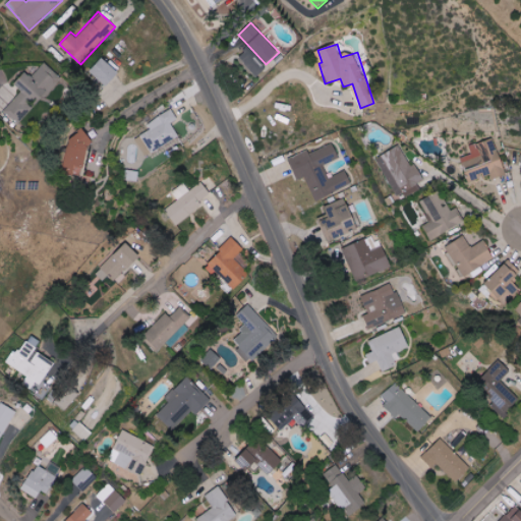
[(267,67),(246,50),(238,59),(257,77),(267,67)]
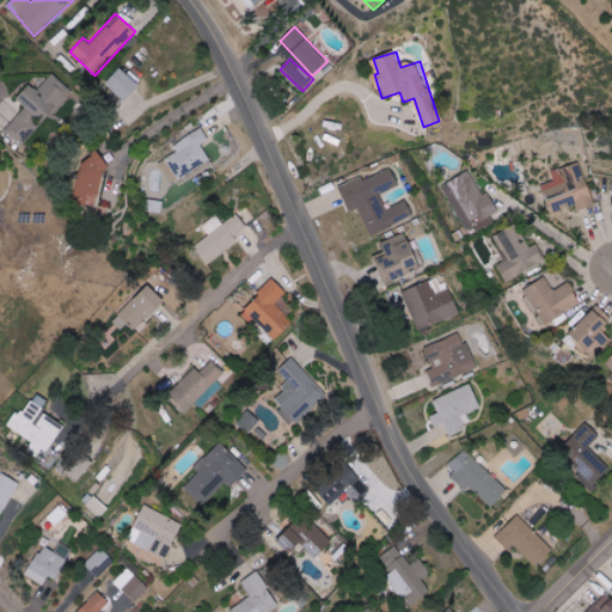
[(141,83),(118,67),(105,85),(128,102),(141,83)]
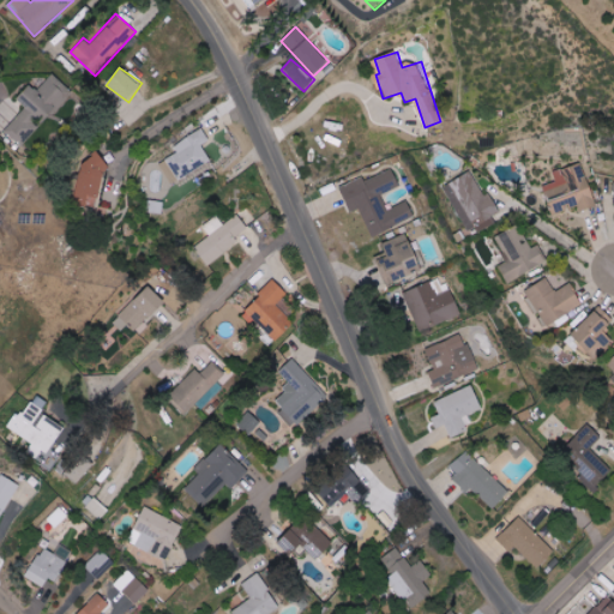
[(5,132),(22,146),(41,124),(43,125),(73,90),(53,73),(38,90),(31,84),(18,100),(26,107),(5,132)]
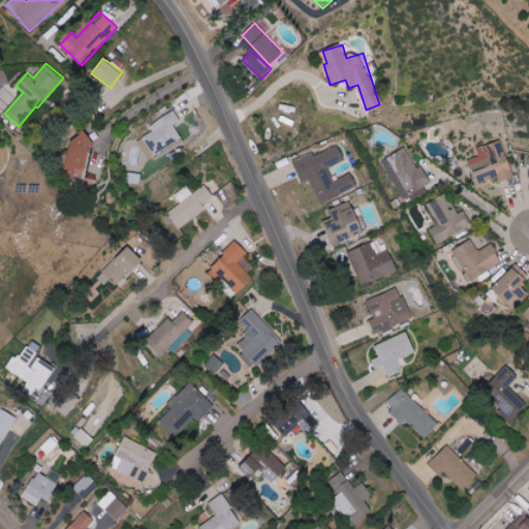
[(154,155),(182,138),(175,125),(181,121),(175,111),(150,125),(153,131),(143,137),(154,155)]
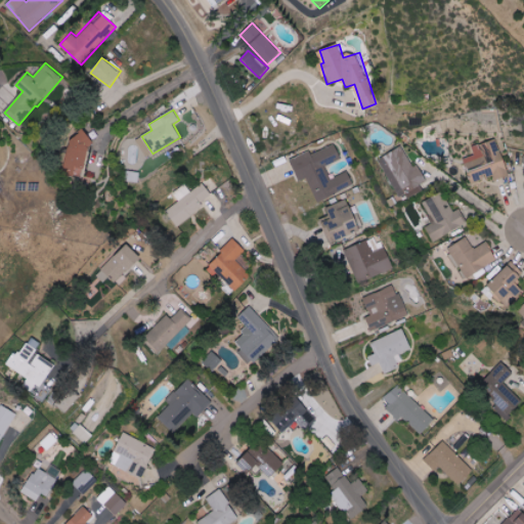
[(63,172),(84,176),(91,135),(71,132),(63,172)]
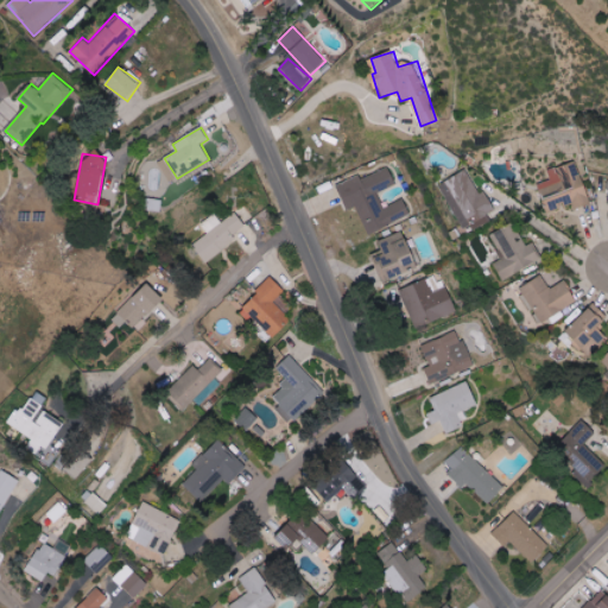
[(590,204),(578,162),(548,170),(551,181),(539,184),(548,211),(574,203),(575,209),(590,204)]
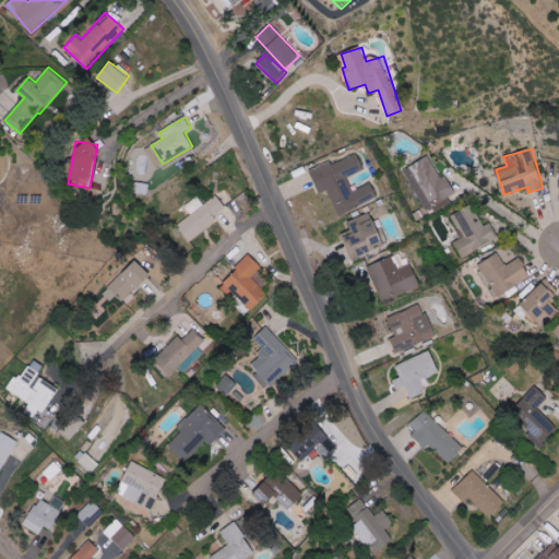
[(336,214),(378,200),(372,183),(352,191),(347,177),(364,170),(358,154),(310,170),(318,193),(329,190),(336,214)]
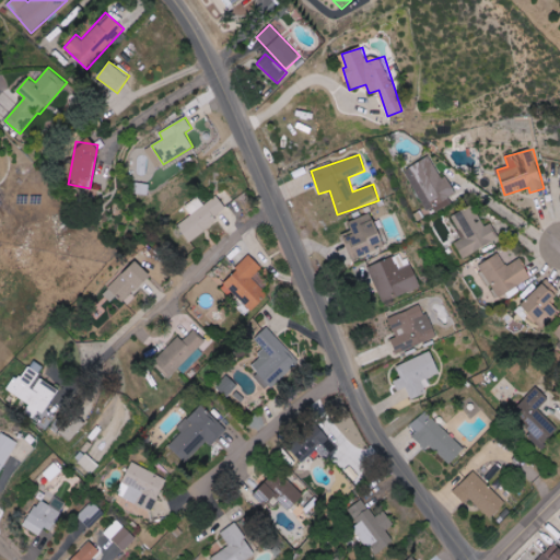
[(457,196),(450,176),(441,179),(432,158),(407,167),(423,209),(457,196)]
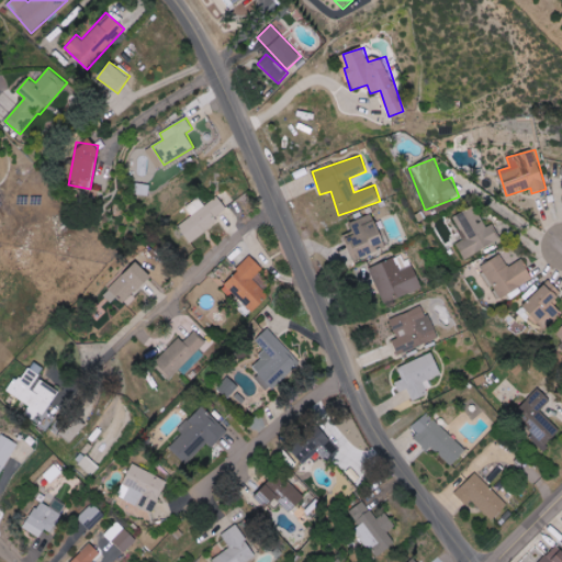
[(179,227),(188,243),(221,223),(216,216),(227,210),(218,197),(203,205),(199,199),(186,206),(193,220),(179,227)]
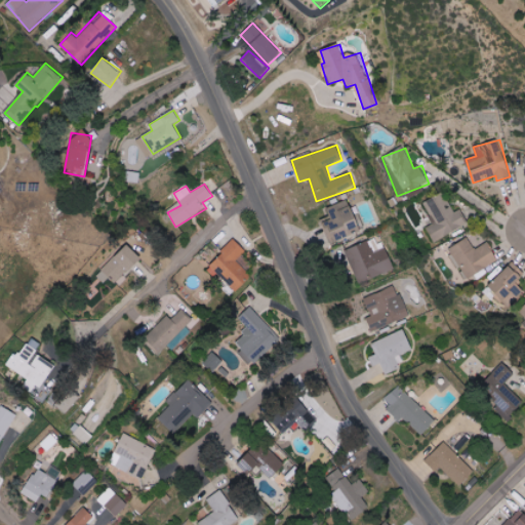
[(428,227),(434,240),(468,226),(461,209),(454,212),(445,193),(423,202),(434,225),(428,227)]
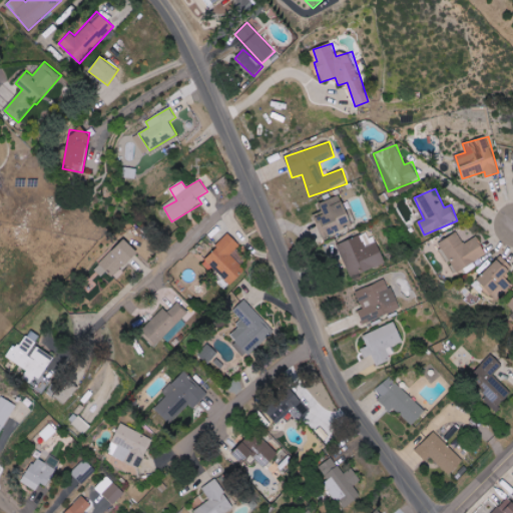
[(324,237),(354,225),(342,194),(319,203),(324,215),(316,218),(324,237)]
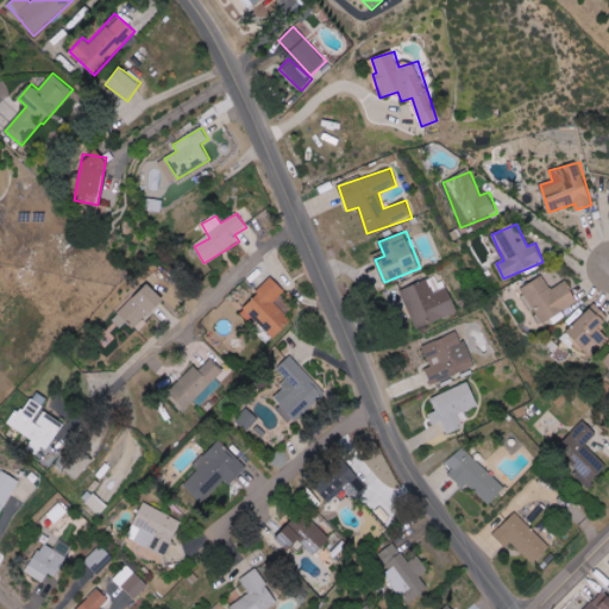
[(578,303),(566,281),(550,289),(542,276),(521,288),(540,324),(578,303)]
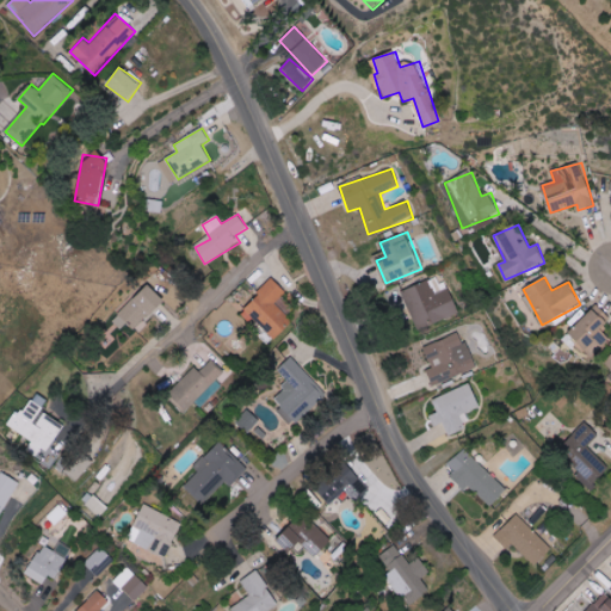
[(276,303),(288,291),(273,278),(244,310),(276,340),(294,321),(276,303)]
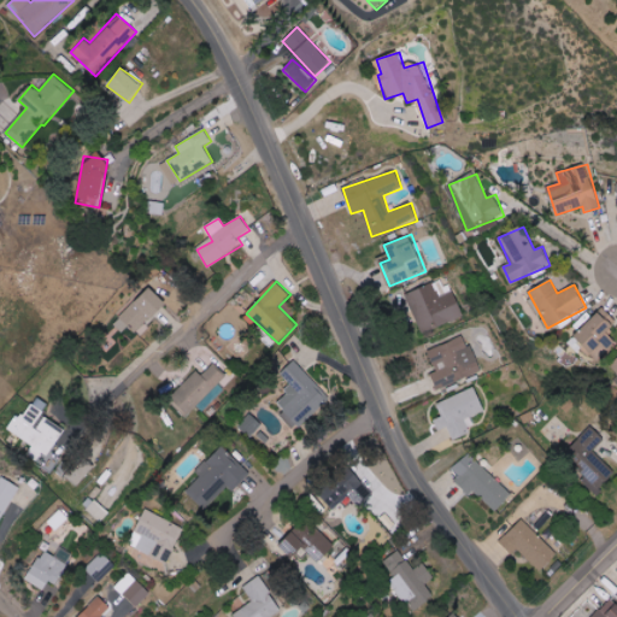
[(463,317),(454,292),(438,297),(434,285),(407,292),(418,330),(463,317)]
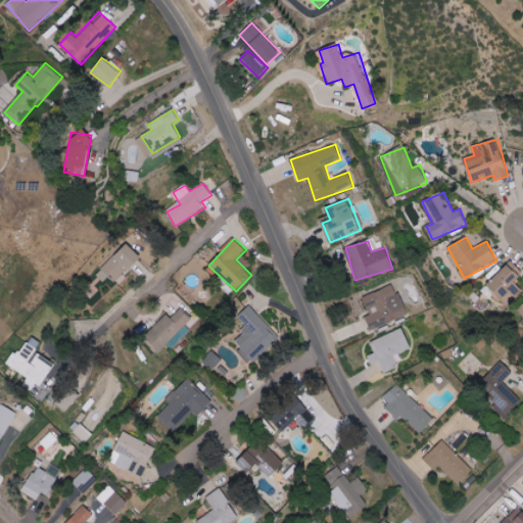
[(101,269),(114,283),(141,257),(127,243),(101,269)]
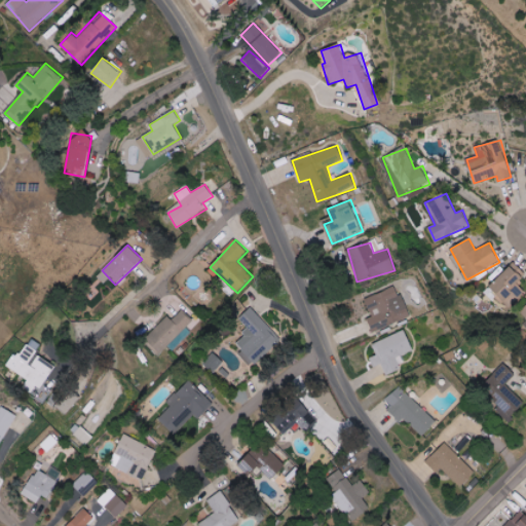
[(517,284),(525,275),(512,263),(489,288),(510,306),(524,291),(517,284)]
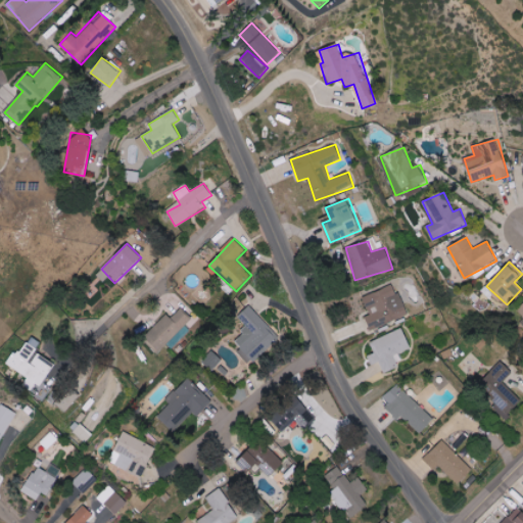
[(408,317),(397,285),(363,296),(369,315),(366,316),(371,330),(408,317)]
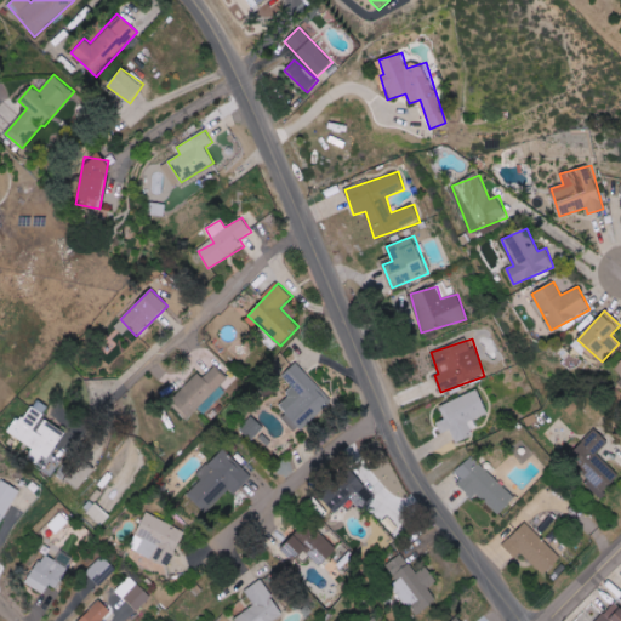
[(200,374),(172,399),(189,416),(229,380),(216,366),(204,377),(200,374)]
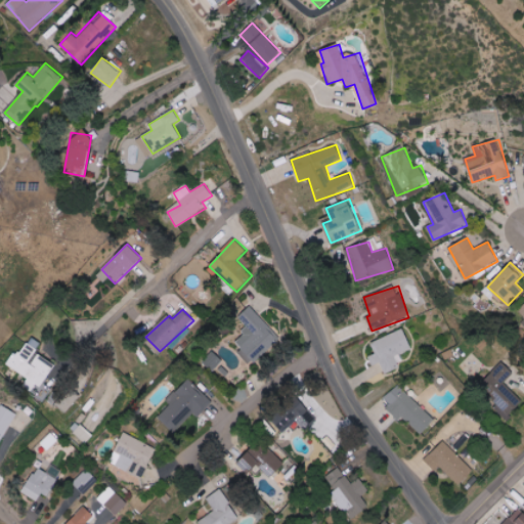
[(280,339),(260,315),(233,339),(255,362),(280,339)]
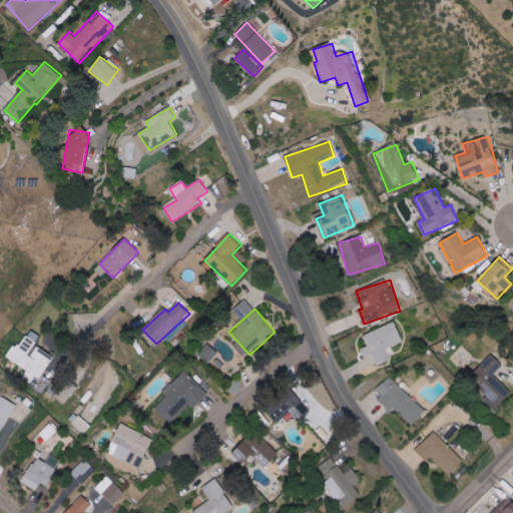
[(377,363),(396,357),(392,345),(403,342),(397,323),(366,333),(370,346),(361,349),(364,358),(374,355),(377,363)]
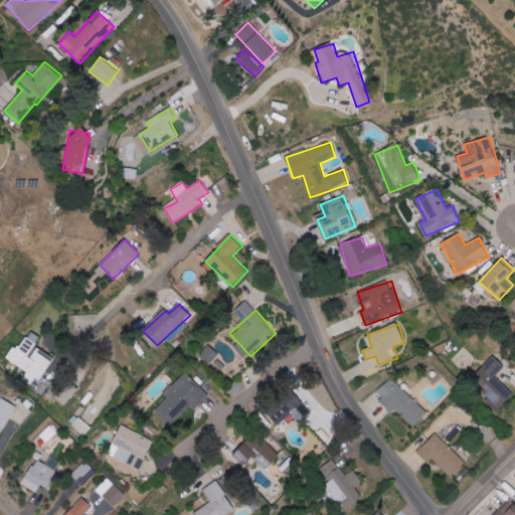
[(53,359),(34,346),(39,337),(29,331),(9,361),(26,372),(20,381),(41,394),(48,383),(40,378),(53,359)]
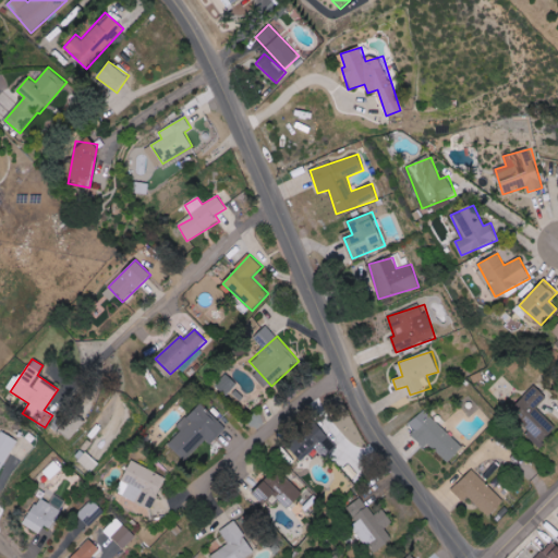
[(238,385),(228,374),(215,385),(226,396),(238,385)]
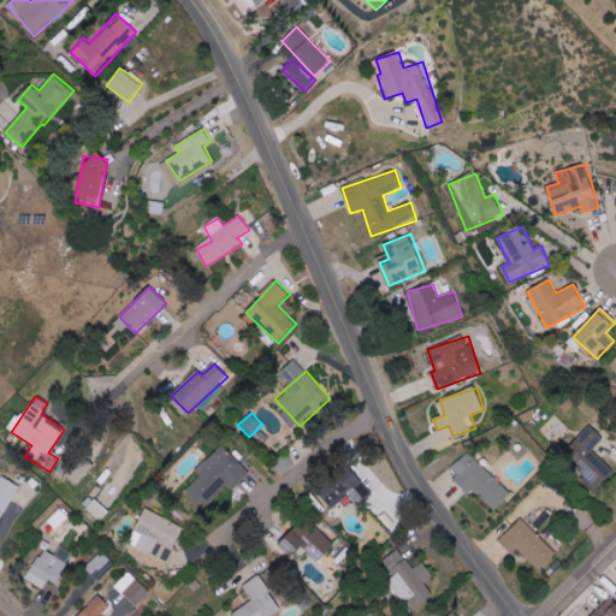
[(594,493),(615,472),(594,450),(605,439),(591,425),(567,449),(588,471),(579,479),(594,493)]
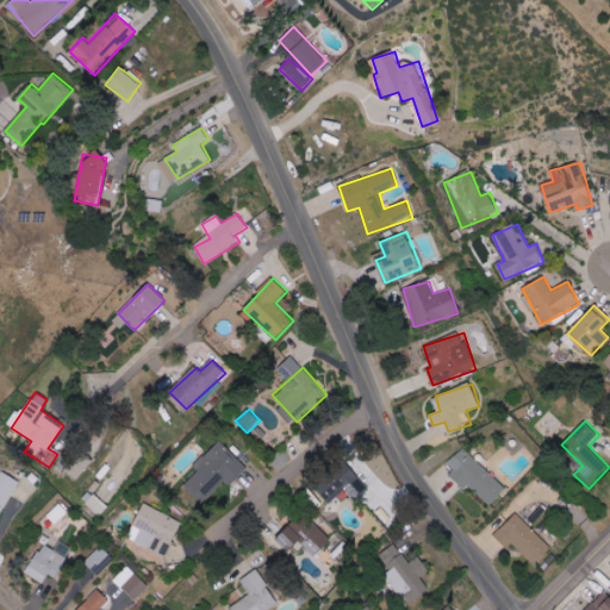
[(503,441),(515,454),(524,446),(514,433),(503,441)]
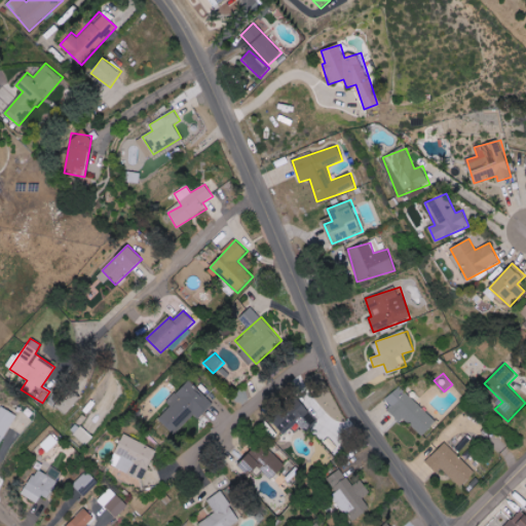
[(175,434),(193,413),(200,419),(214,404),(187,380),(167,403),(171,406),(159,419),(175,434)]
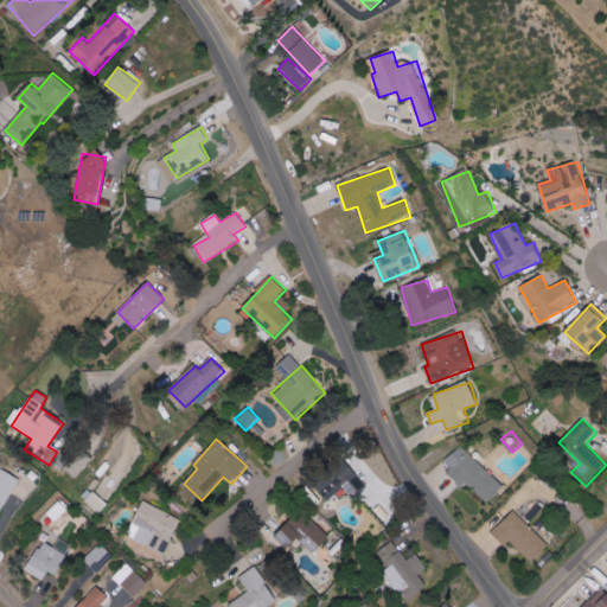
[(464,485),(466,483),(487,503),(503,486),(485,470),(491,464),(475,449),(470,455),(460,446),(442,465),(464,485)]
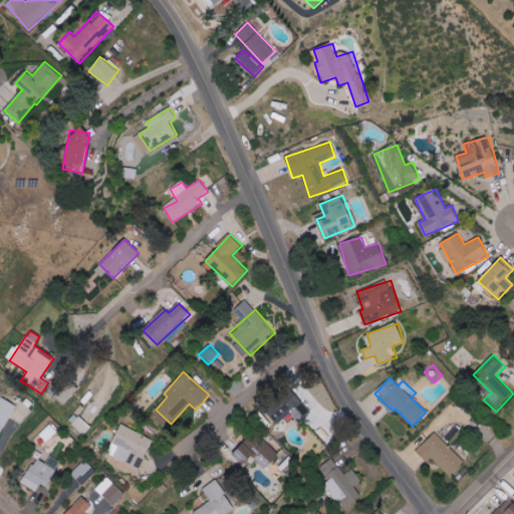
[(54,396),(64,405),(77,390),(66,380),(54,396)]
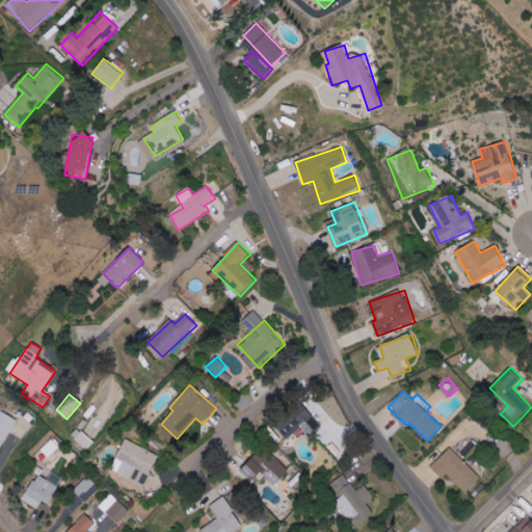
[(303,427),(310,436),(322,427),(307,405),(277,427),(287,440),(303,427)]
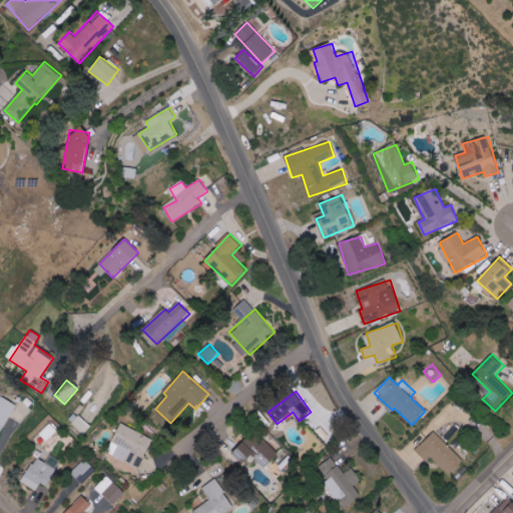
[(0,432),(16,405),(0,395),(0,432)]
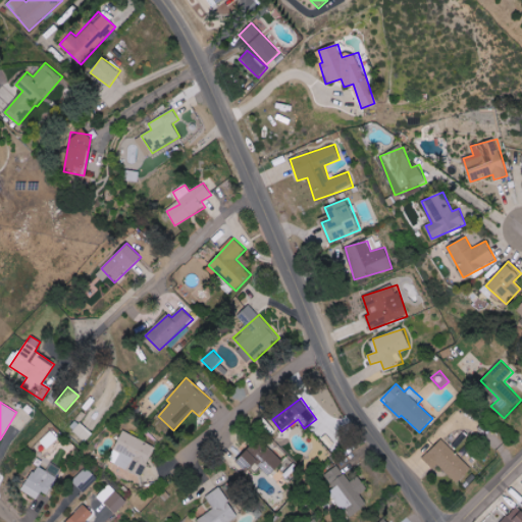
[(86,441),(93,434),(76,420),(70,427),(86,441)]
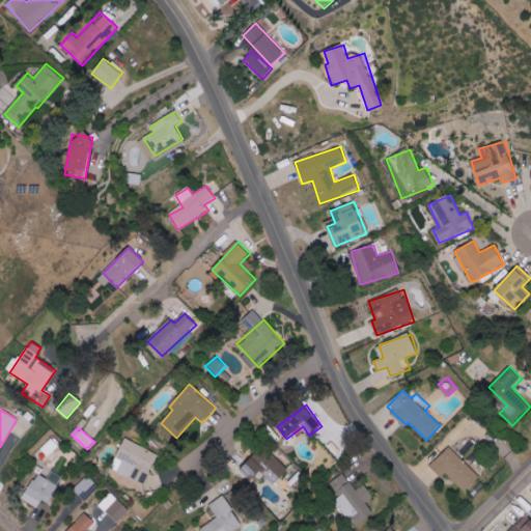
[(159,454),(126,439),(111,469),(144,484),(159,454)]
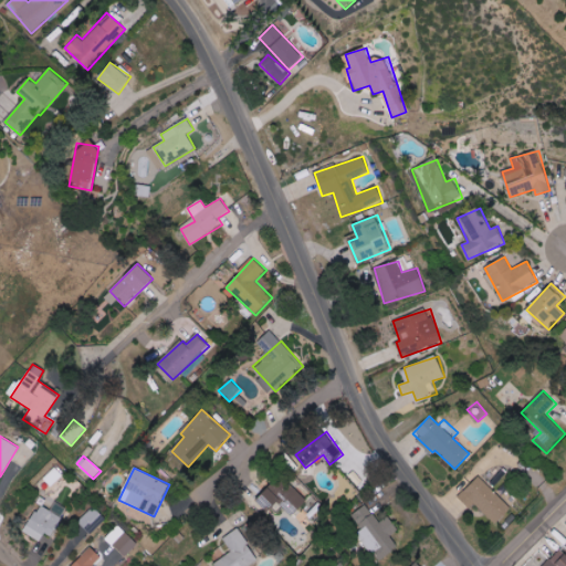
[(307,501),(280,475),(257,500),(269,512),(278,502),(293,516),(307,501)]
